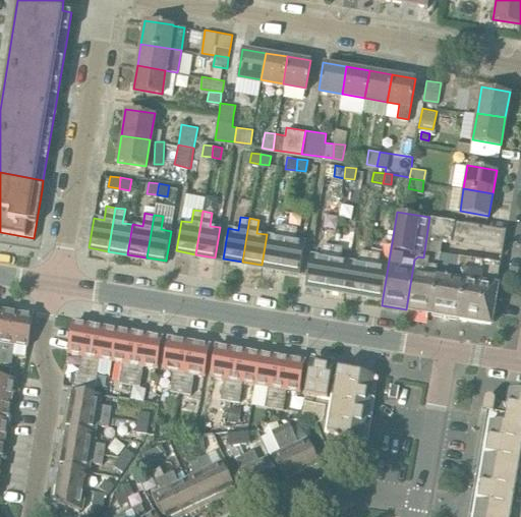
[(458,222),(453,221),(450,242),(503,251),(506,230),(486,226),(458,222)]
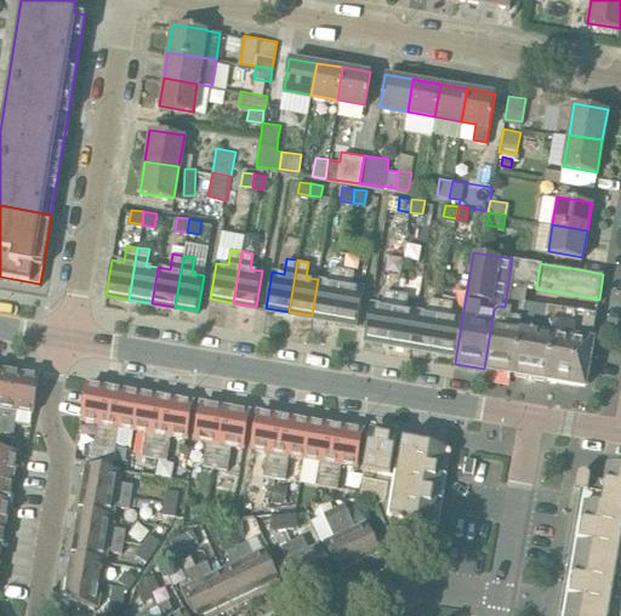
[(335,319),(343,268),(332,266),(330,281),(318,279),(312,315),(335,319)]
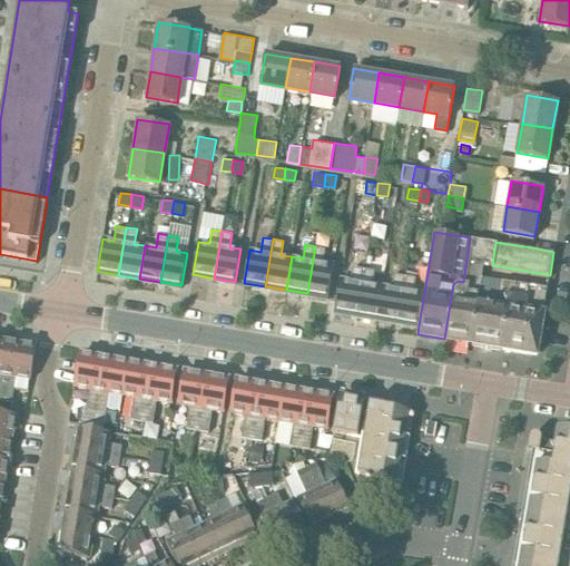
[(325,247),(315,246),(307,293),(327,298),(333,264),(323,262),(325,247)]
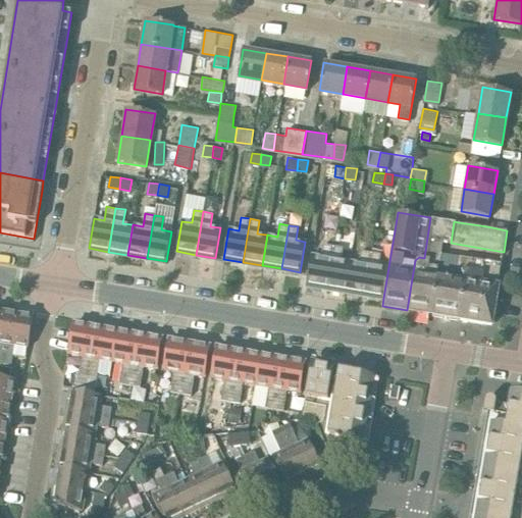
[(325,289),(332,245),(323,243),(321,256),(311,255),(306,286),(325,289)]
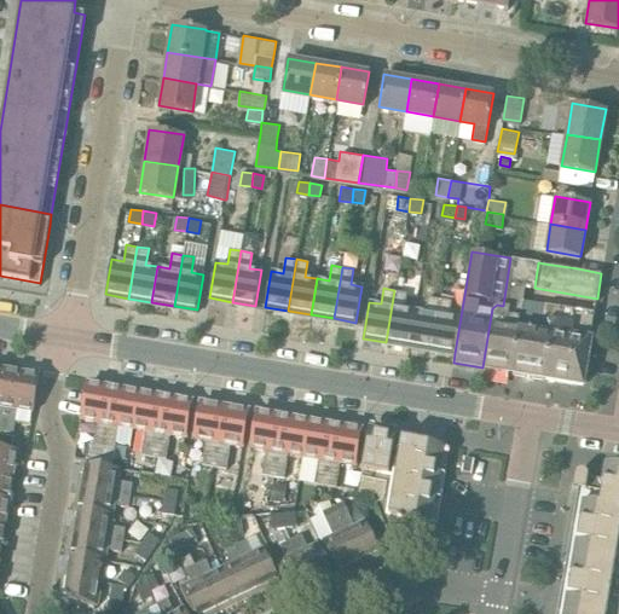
[(409,346),(415,310),(403,307),(405,291),(394,290),(386,342),(409,346)]
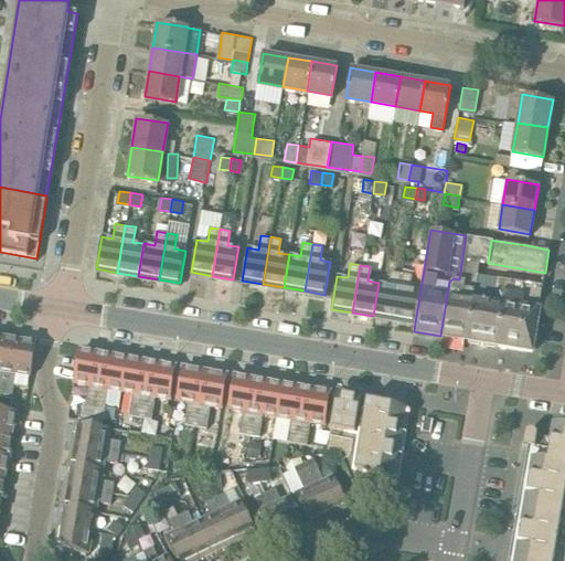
[(394,319),(402,272),(391,270),(388,284),(379,283),(373,316),(394,319)]
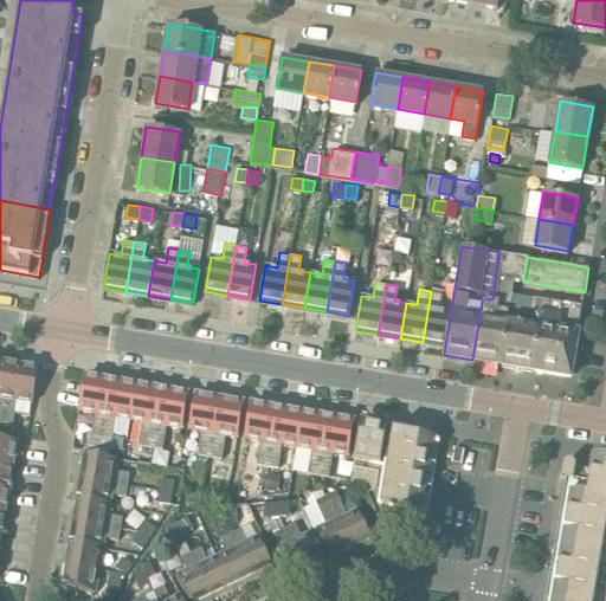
[(445,346),(451,310),(439,309),(442,292),(431,291),(423,342),(445,346)]
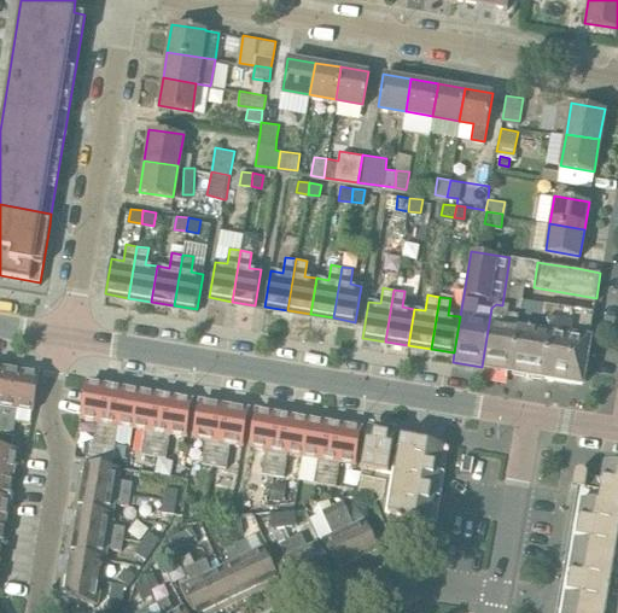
[(552,336),(541,333),(543,317),(541,317),(543,302),(522,298),(518,317),(517,331),(509,371),(544,377),(552,336)]
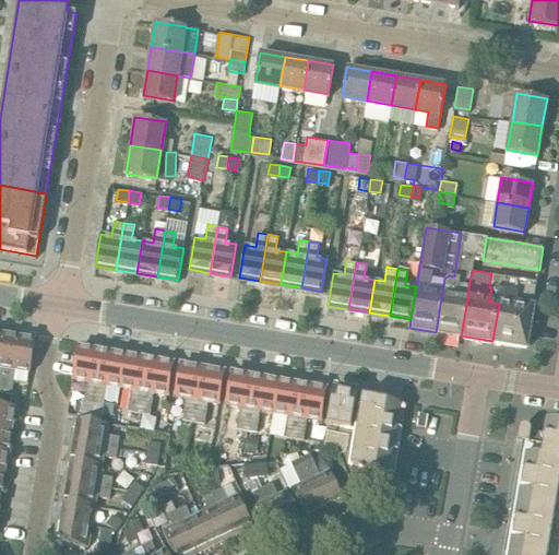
[(489,302),(499,304),(492,341),(521,345),(526,347),(537,281),(491,273),(489,287),(491,287),(489,302)]
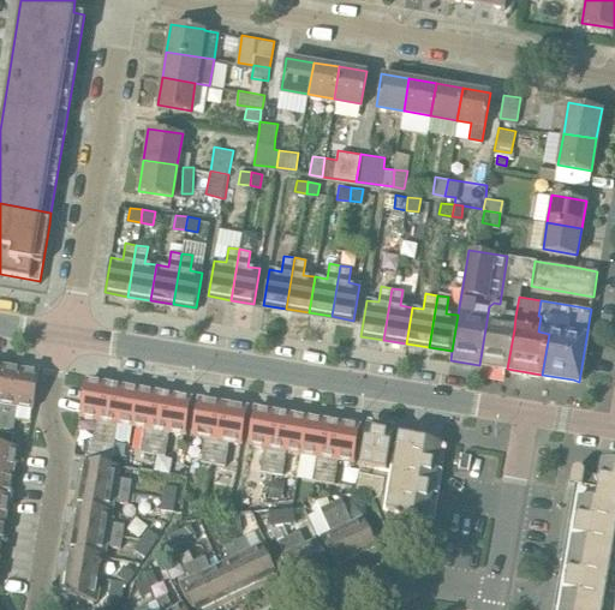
[(514,329),(515,316),(506,315),(507,308),(500,306),(500,304),(494,303),(489,306),(479,365),(507,369),(514,329)]
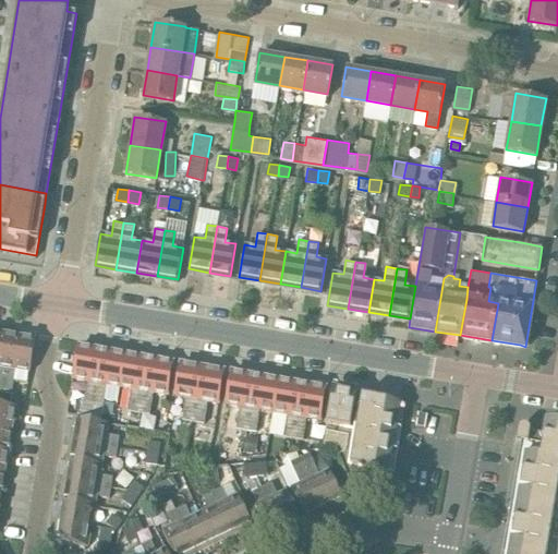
[(0,386),(2,387),(12,334),(0,332),(0,386)]
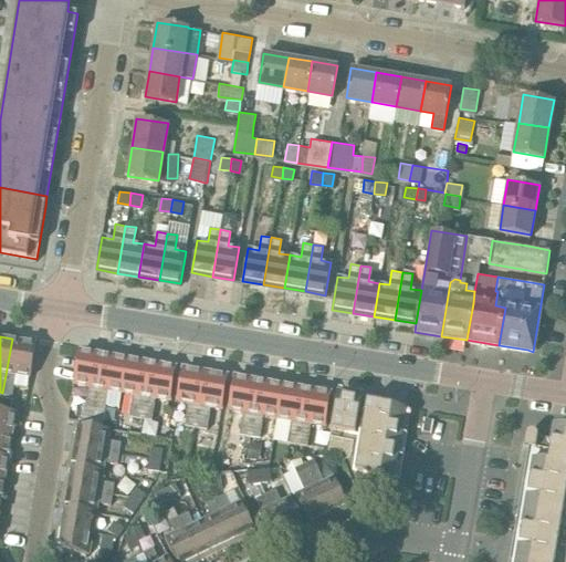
[(12,395),(16,373),(30,375),(35,343),(12,339),(2,393),(12,395)]
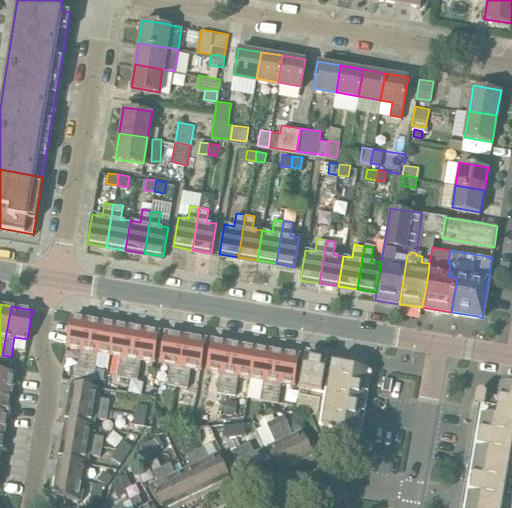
[(82,379),(92,320),(71,316),(66,346),(81,348),(78,368),(73,367),(71,378),(82,379)]
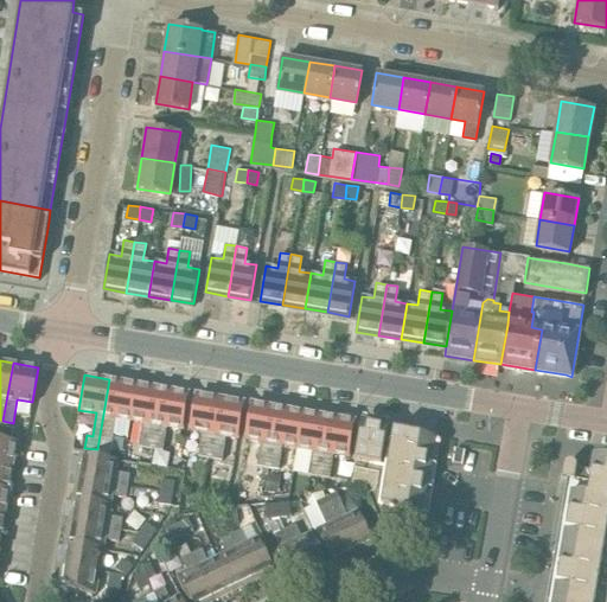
[(131,420),(136,383),(109,379),(97,449),(109,452),(115,416),(131,420)]
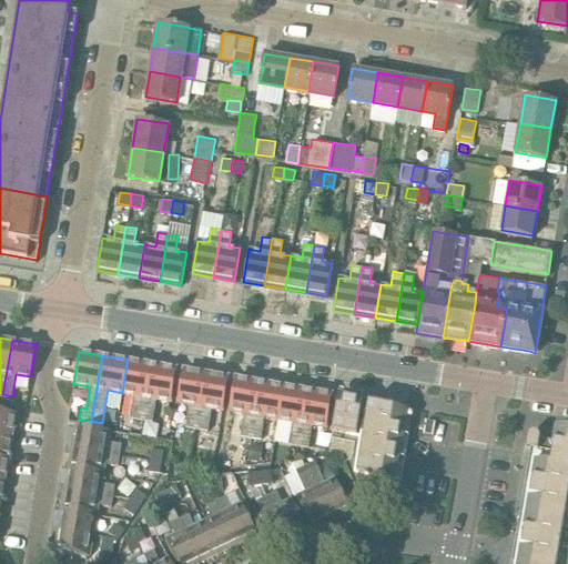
[(142,421),(152,363),(128,359),(122,393),(137,395),(133,419),(142,421)]
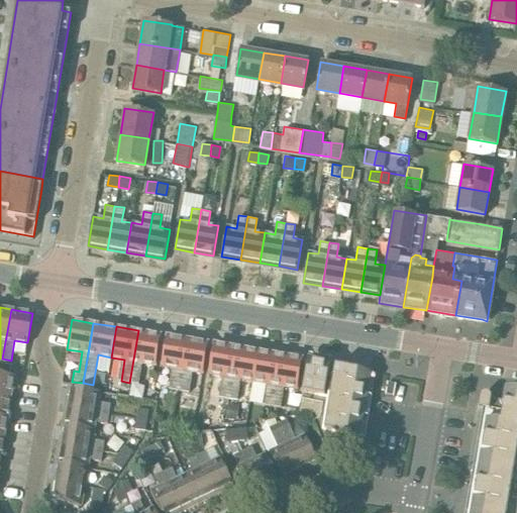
[(161,334),(138,330),(129,383),(138,384),(141,363),(156,365),(161,334)]
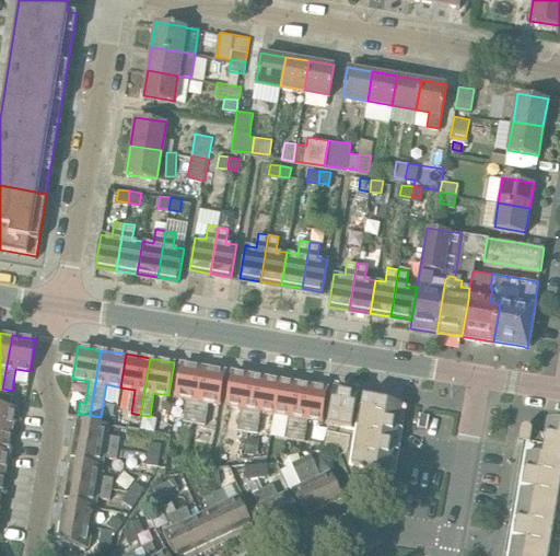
[(194,424),(203,367),(181,363),(175,396),(188,398),(185,421),(194,424)]
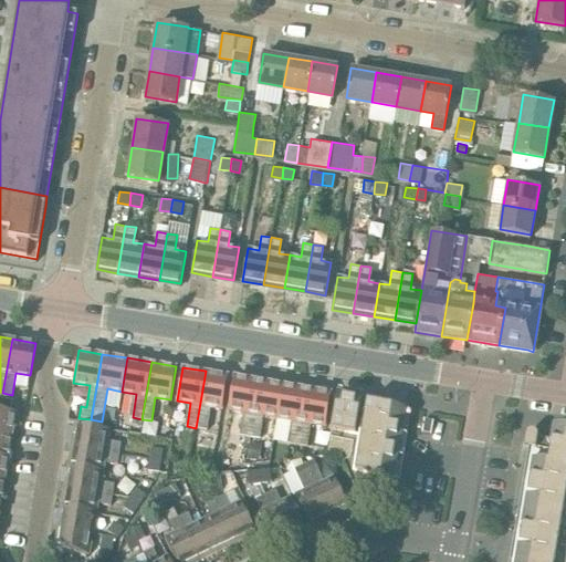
[(206,371),(196,428),(205,429),(208,405),(221,407),(227,375),(206,371)]
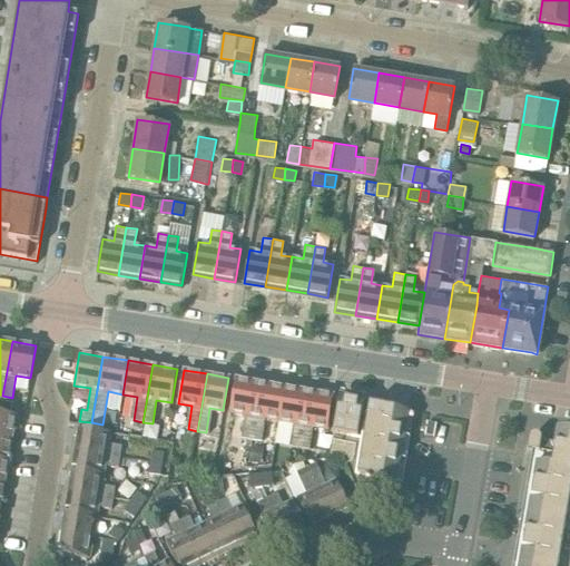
[(251,440),(261,382),(236,378),(231,412),(245,415),(241,438),(251,440)]
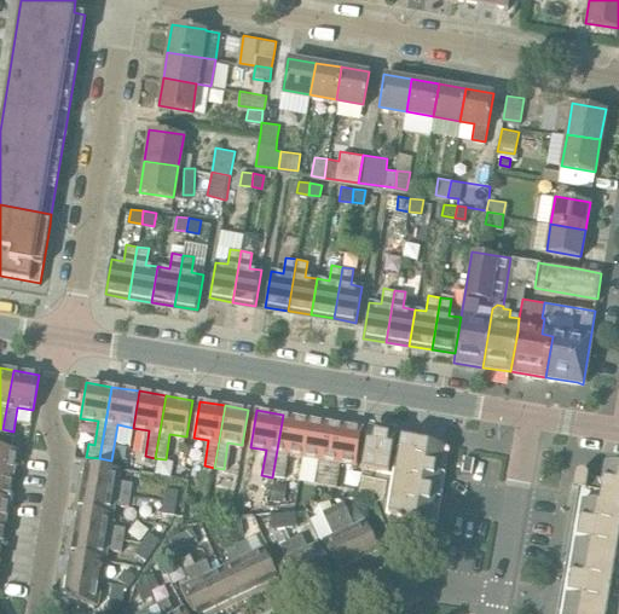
[(302,456),(310,420),(283,415),(272,478),(283,479),(288,453),(302,456)]
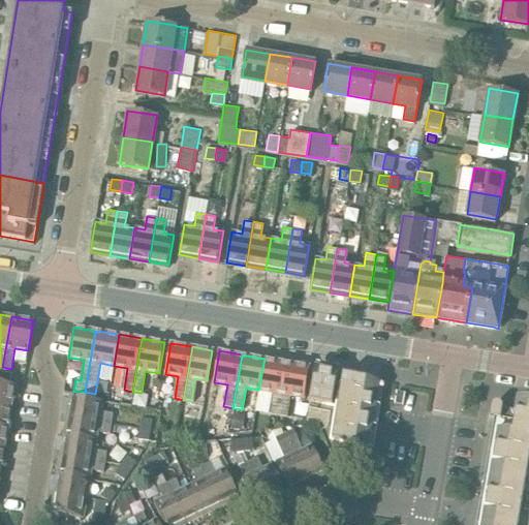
[(277,415),(285,362),(265,359),(258,390),(271,392),(268,413),(277,415)]
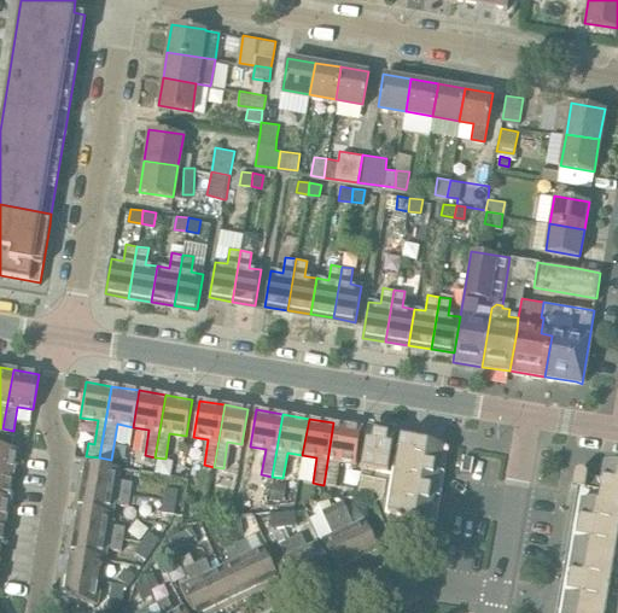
[(435,530),(449,447),(415,441),(417,437),(395,433),(396,426),(369,421),(357,495),(372,498),(394,546),(429,529),(435,530)]
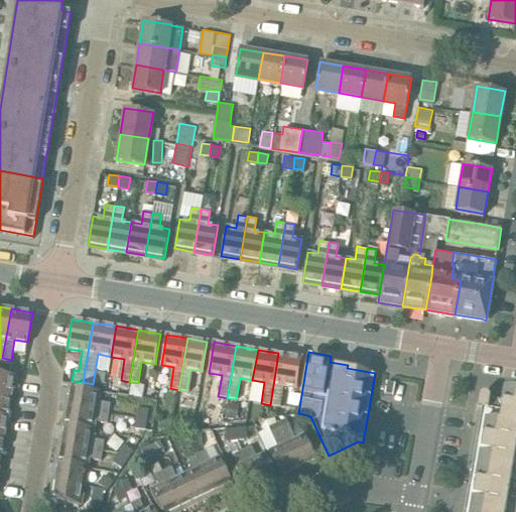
[(301,357),(278,353),(270,405),(279,406),(283,385),(296,387),(301,357)]
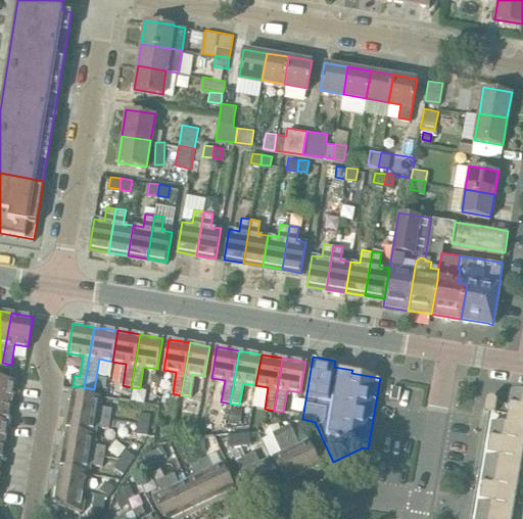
[(11,367),(0,366),(0,375),(9,377),(11,367)]
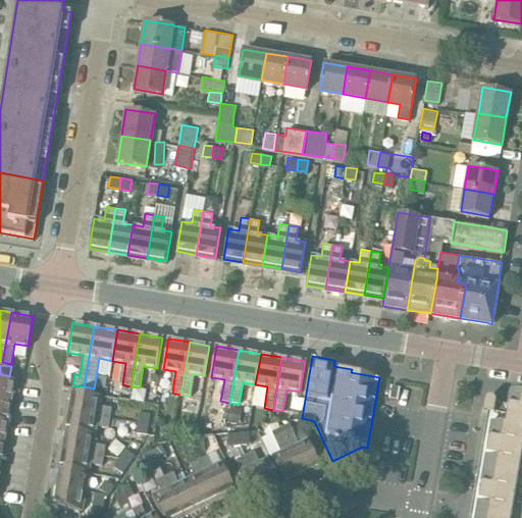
[(0,398),(10,401),(14,379),(0,377),(0,398)]
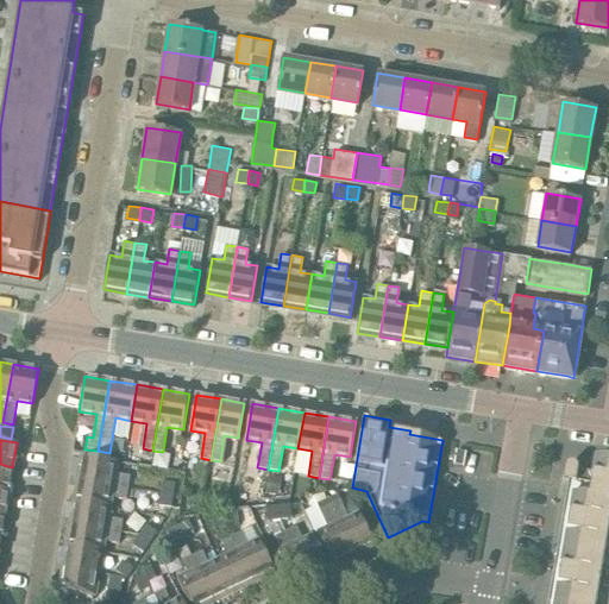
[(464,460),(466,450),(465,450),(460,448),(456,448),(456,452),(453,463),(464,464),(464,460)]
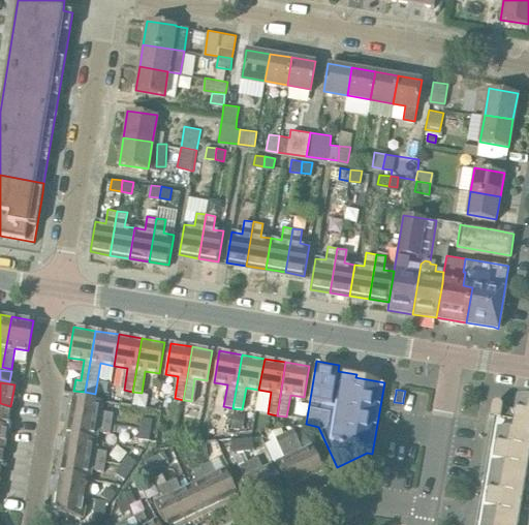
[(71,395),(68,414),(111,422),(113,411),(100,409),(101,400),(71,395)]
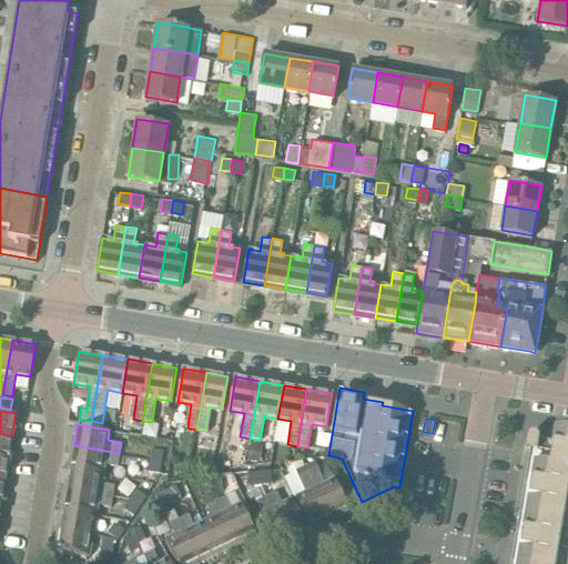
[(535,460),(516,563),(567,563),(567,426),(556,425),(549,462),(535,460)]
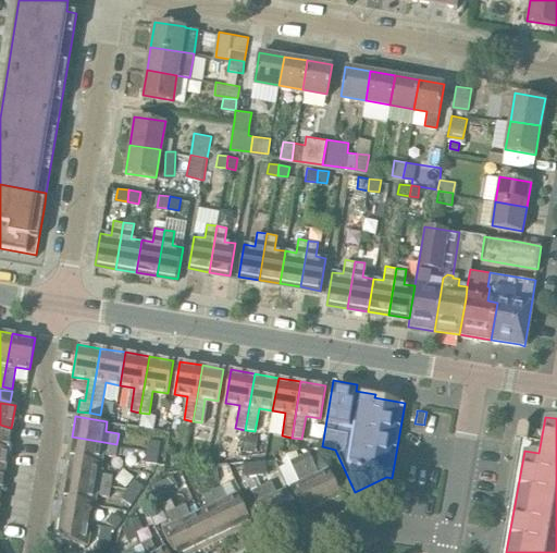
[(11,428),(0,425),(0,446),(8,449),(11,428)]
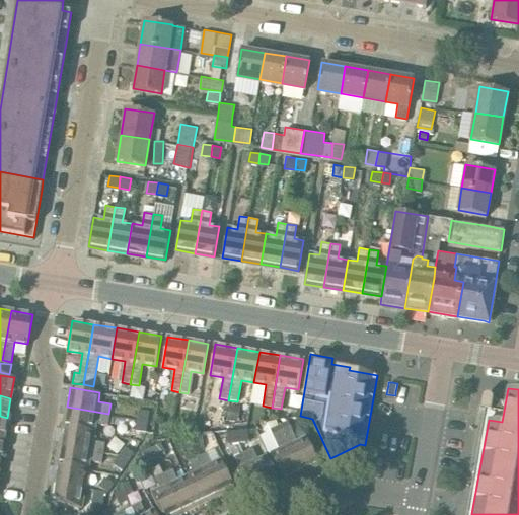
[(497,415),(502,401),(489,396),(484,411),(497,415)]
